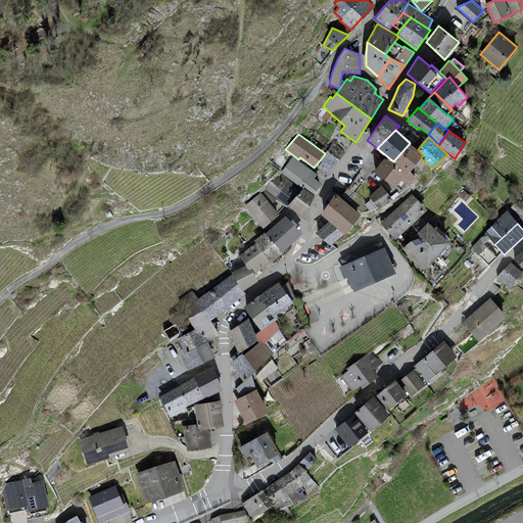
[(345,151),(334,141),(325,153),(320,160),(322,161),(317,169),(328,175),(345,151)]
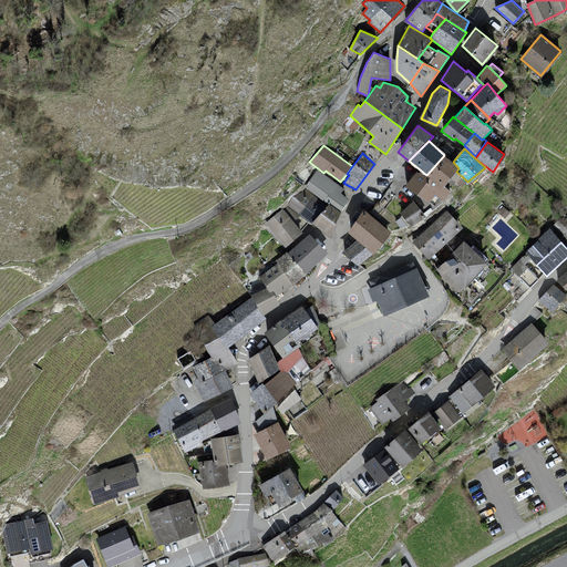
[(459,168),(453,162),(444,155),(426,175),(430,177),(442,188),(444,185),(447,181),(456,172),(459,168)]
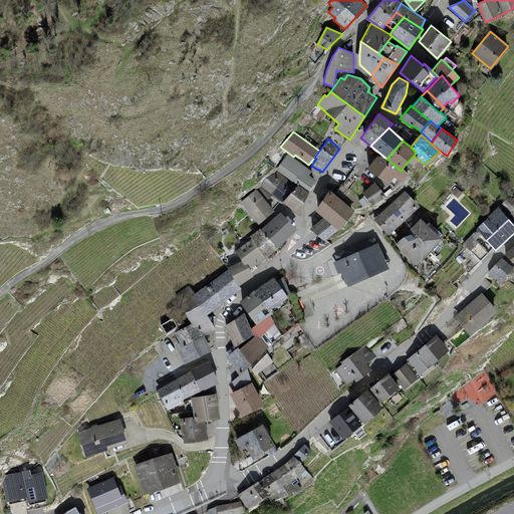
[(293,157),(288,153),(276,170),(278,171),(286,177),(293,182),(307,167),(293,157)]
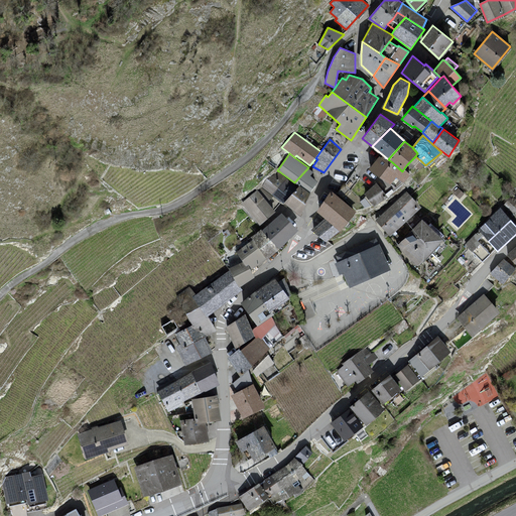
[(410,174),(404,168),(402,171),(391,161),(389,163),(380,155),(368,169),(390,184),(396,177),(403,182),(410,174)]
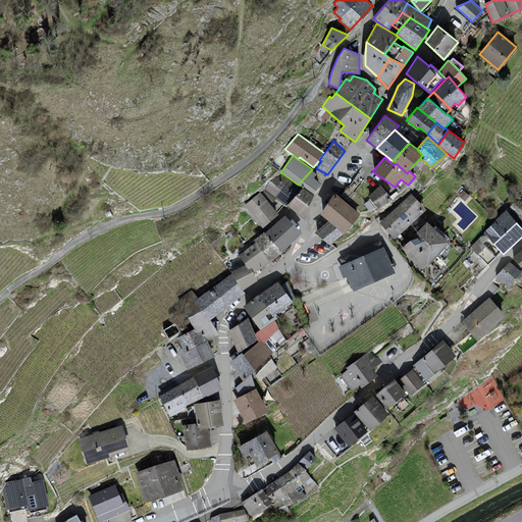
[(420,167),(425,162),(420,158),(412,166),(417,170),(420,167)]
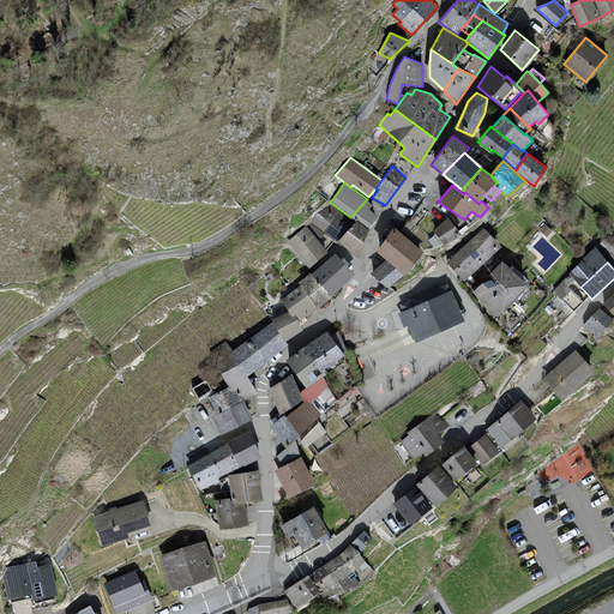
[(500,202),(505,196),(500,191),(494,197),(500,202)]
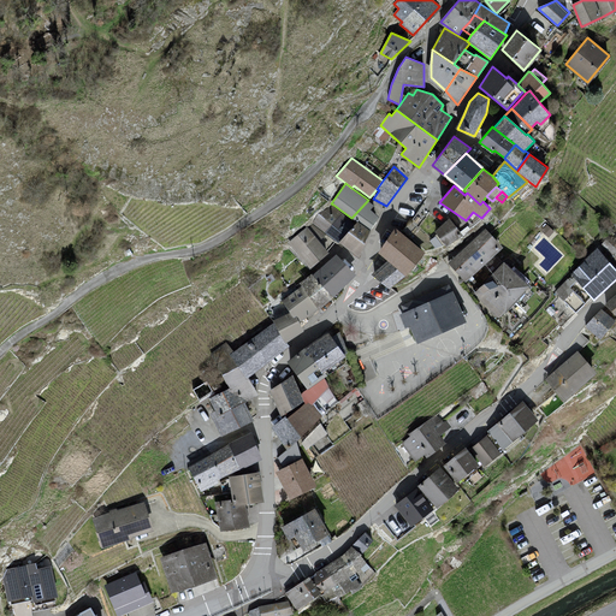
[(374,205),(368,200),(351,218),(356,221),(357,220),(369,229),(379,215),(371,208),(374,205)]
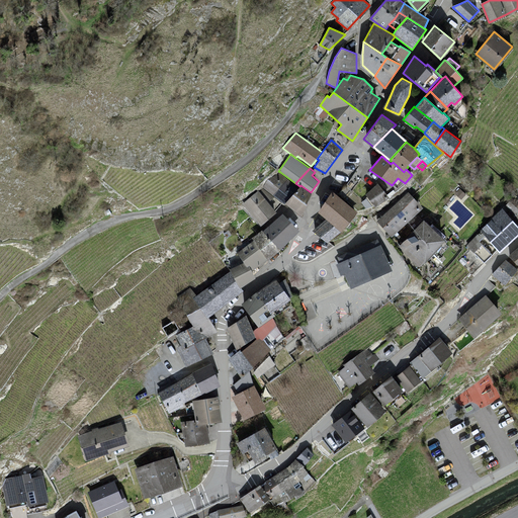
[(273,195),(288,178),(280,172),(268,180),(263,187),(273,195)]
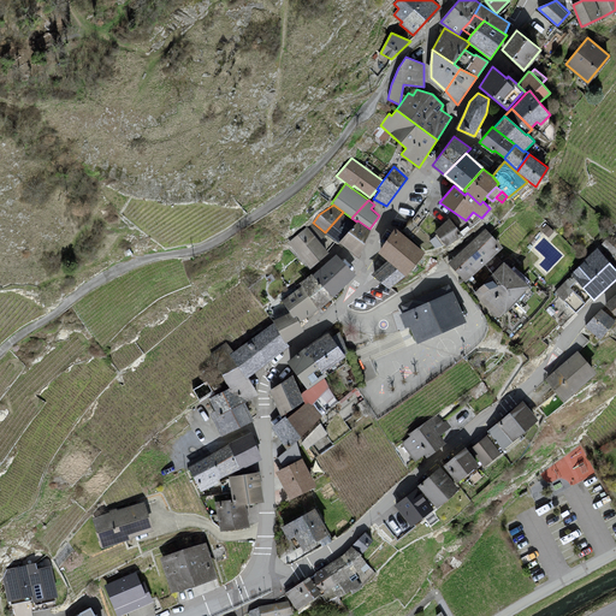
[(339,242),(356,221),(351,218),(343,212),(325,232),(339,242)]
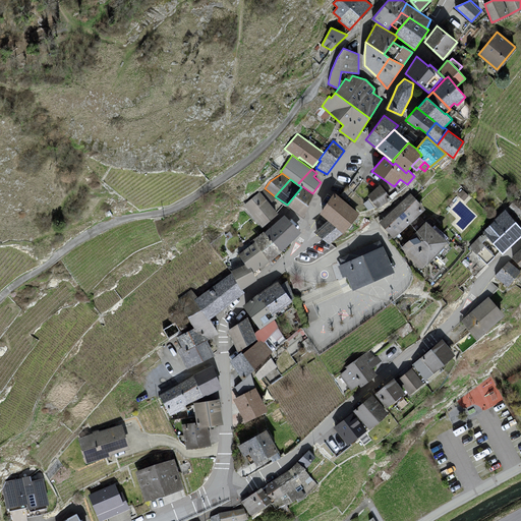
[(380,184),(367,195),(378,209),(391,198),(380,184)]
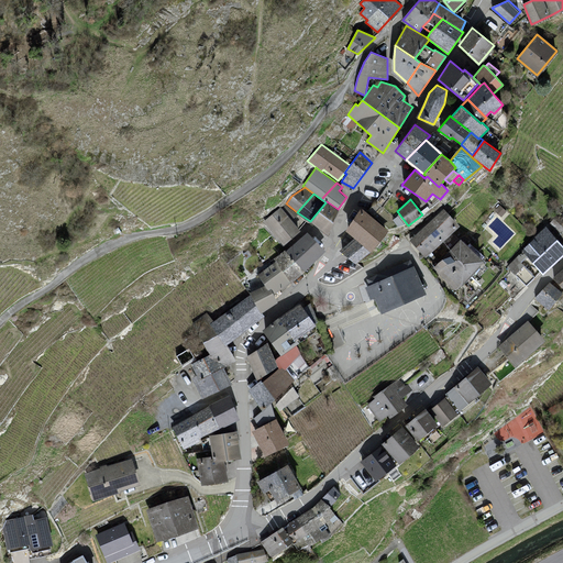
[(328,234),(338,209),(327,201),(326,202),(310,221),(328,234)]
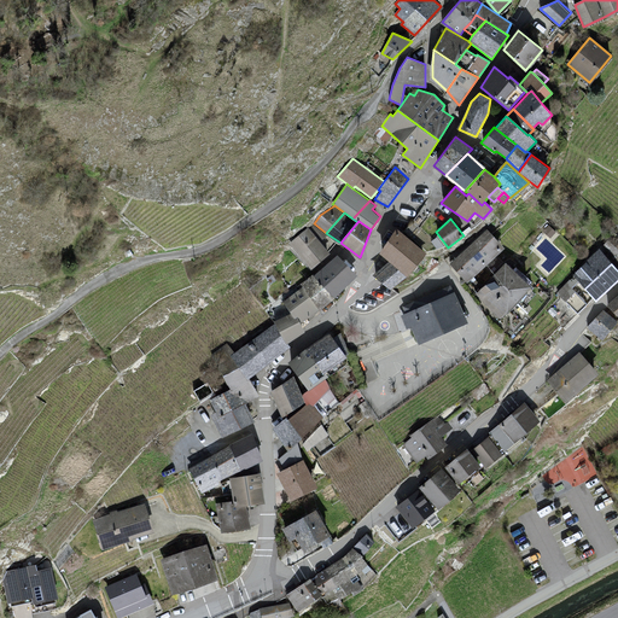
[(557,231),(549,225),(543,231),(551,238),(557,231)]
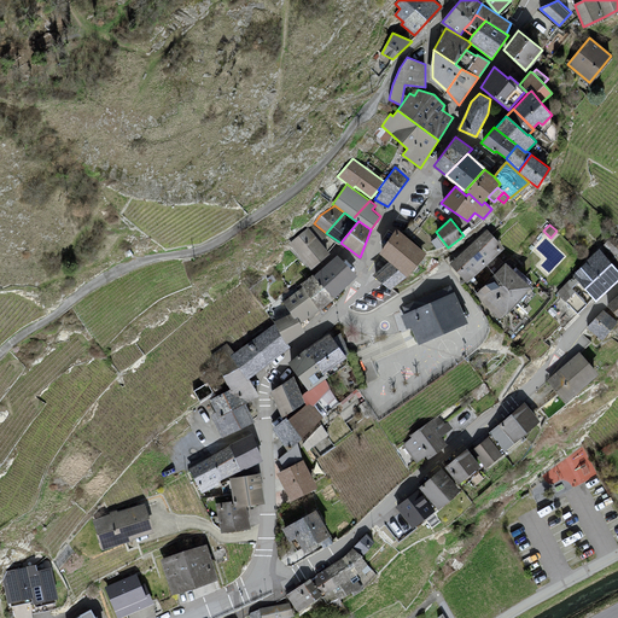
[(308,227),(290,243),(312,270),(330,254),(308,227)]
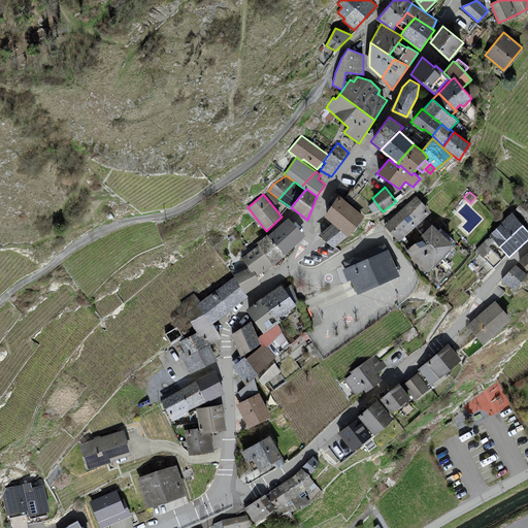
[(364,216),(341,196),(324,216),(332,223),(348,236),(364,216)]
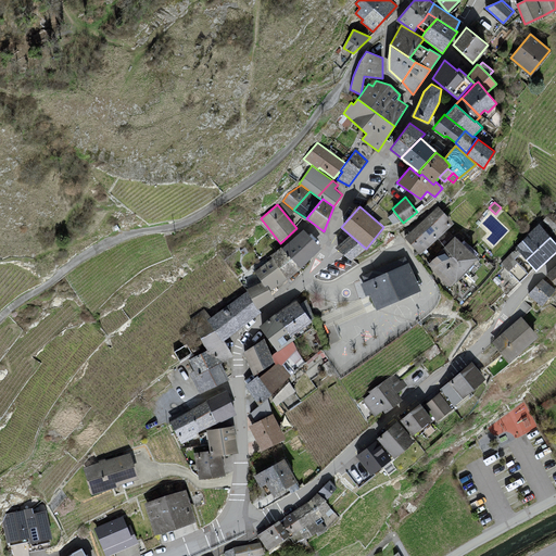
[(438,207),(406,236),(420,252),(452,224),(438,207)]
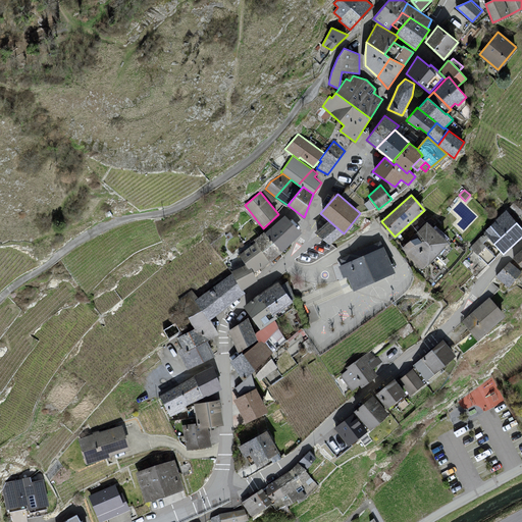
[(521,223),(521,196),(508,208),(515,214),(514,215),(521,223)]
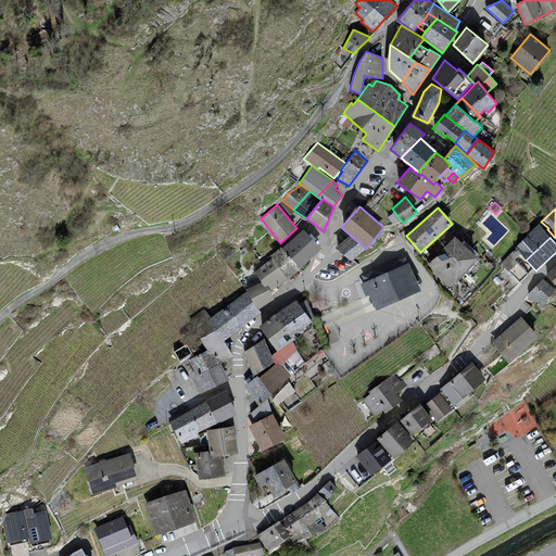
[(400,222),(393,213),(388,217),(393,224),(400,222)]
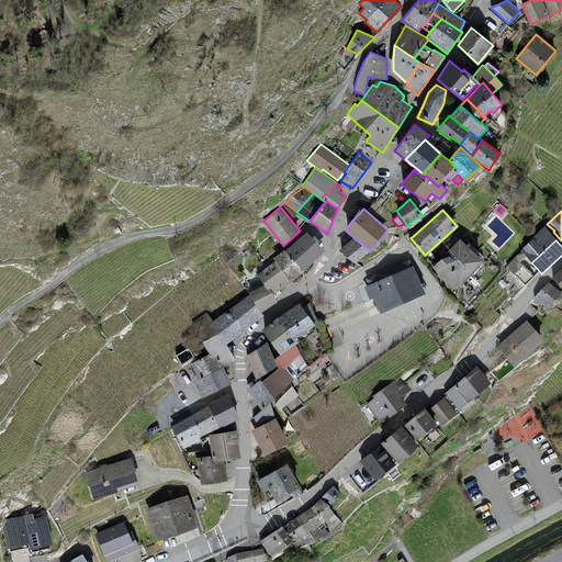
[(540,271),(541,273),(561,255),(561,246),(544,227),(519,249),(521,251),(540,271)]
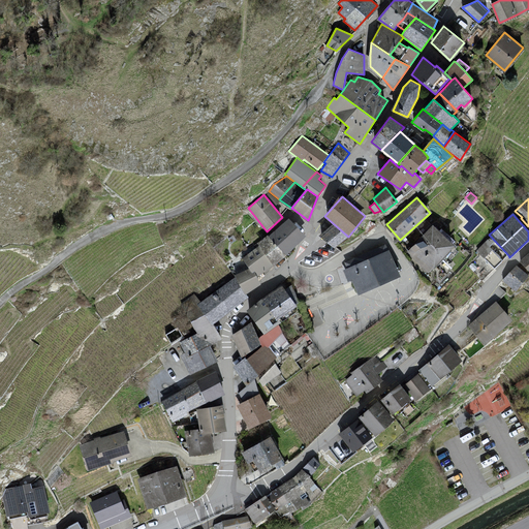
[(305,235),(289,218),(268,236),(285,255),(305,235)]
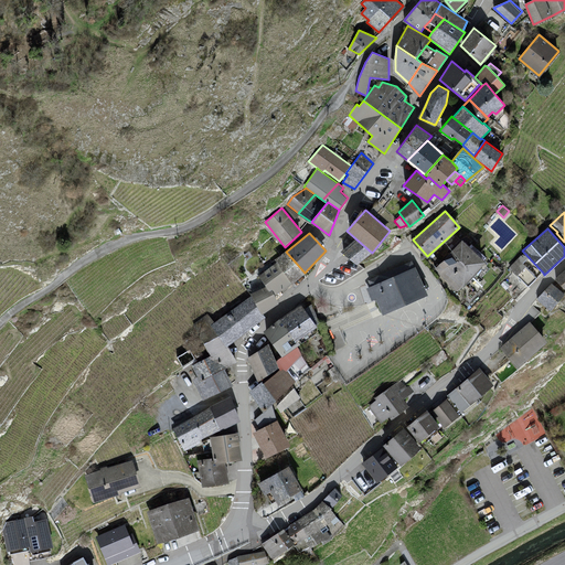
[(356,265),(372,253),(355,238),(341,252),(345,255),(356,265)]
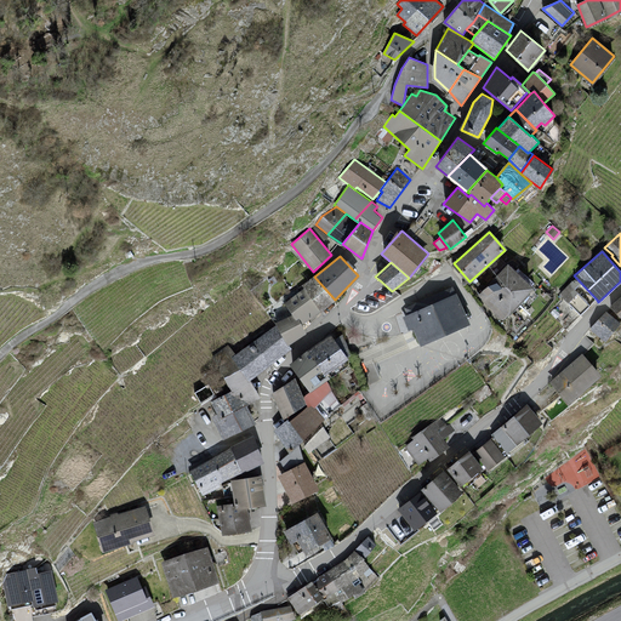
[(508,265),(479,295),(505,320),(535,289),(508,265)]
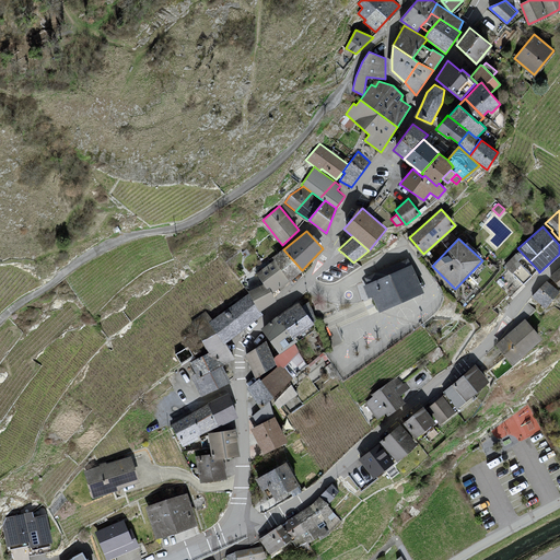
[(242,252),(245,258),(251,254),(246,248),(242,252)]
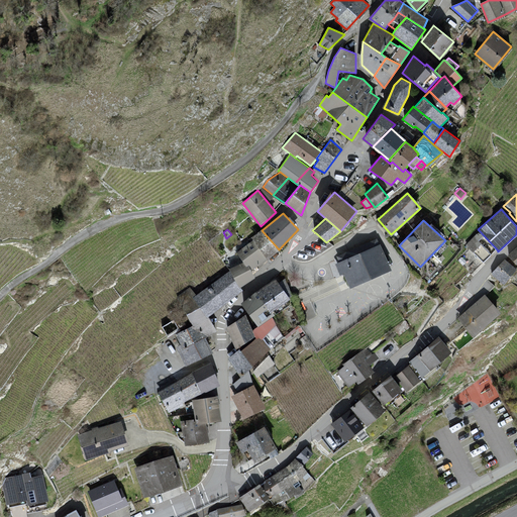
[(268,259),(279,249),(262,230),(251,237),(253,239),(268,259)]
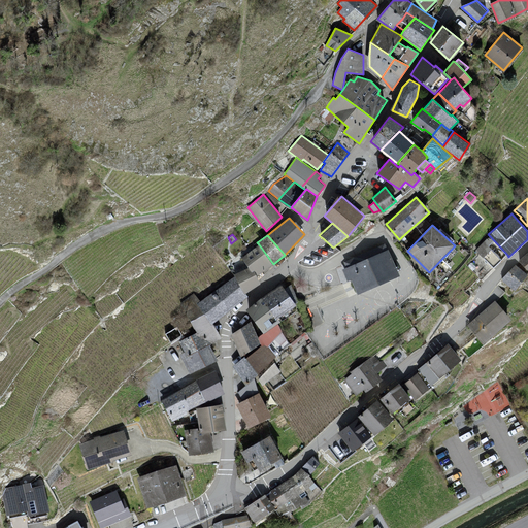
[(507,255),(490,236),(475,250),(494,268),(507,255)]
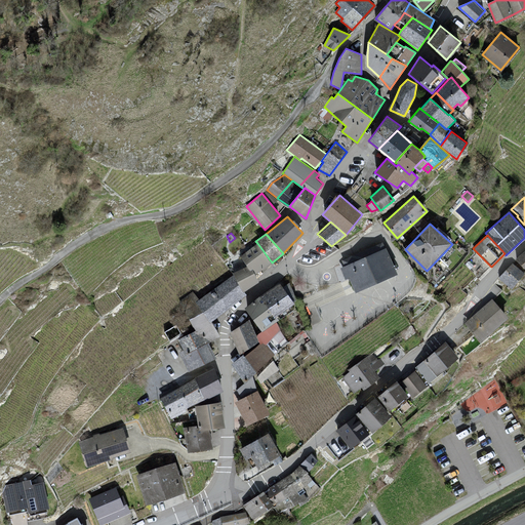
[(272,263),(257,243),(240,256),(247,266),(250,271),(252,269),(254,274),(272,263)]
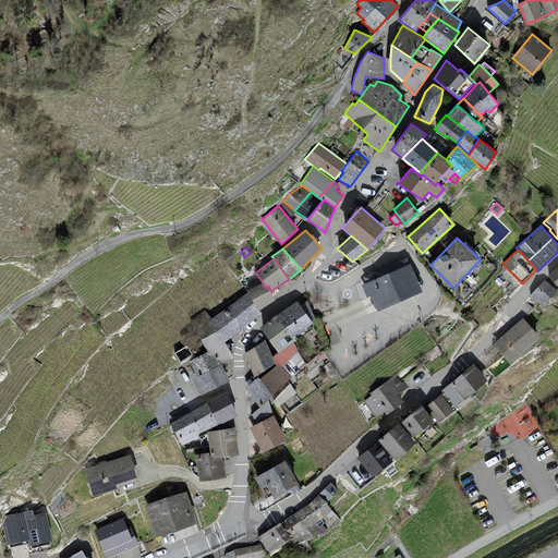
[(410,264),(364,283),(376,311),(422,291),(410,264)]
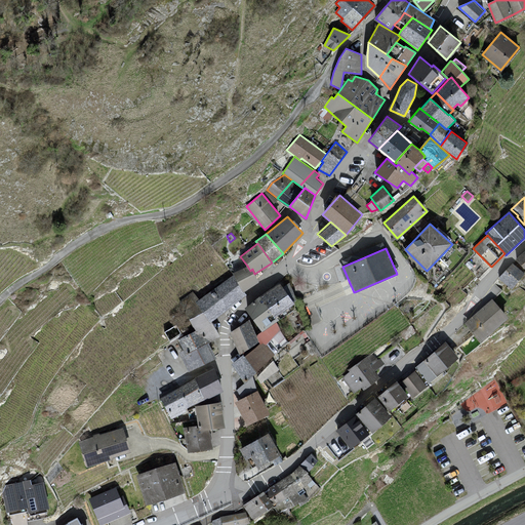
[(524,250),(516,258),(524,268),(524,250)]
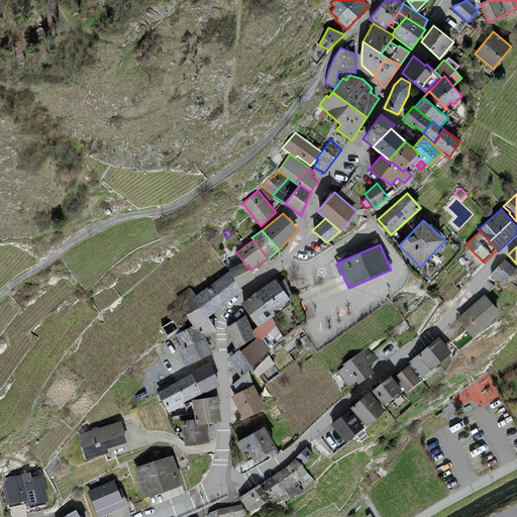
[(492,275),(504,284),(516,269),(504,259),(492,275)]
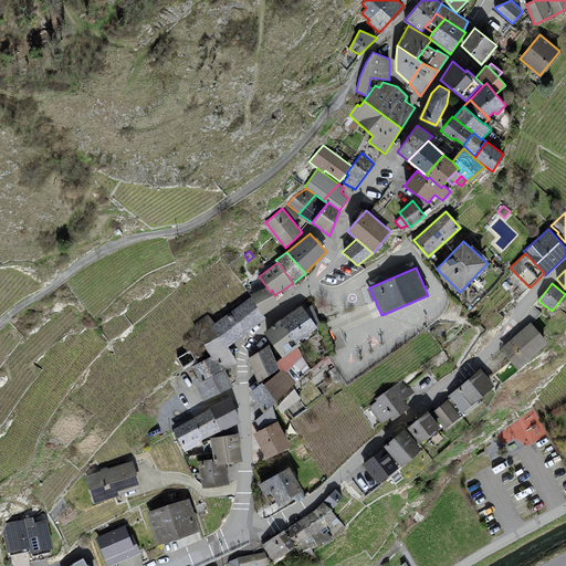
[(279,304),(274,295),(272,290),(270,292),(266,286),(250,294),(251,295),(264,314),(279,304)]
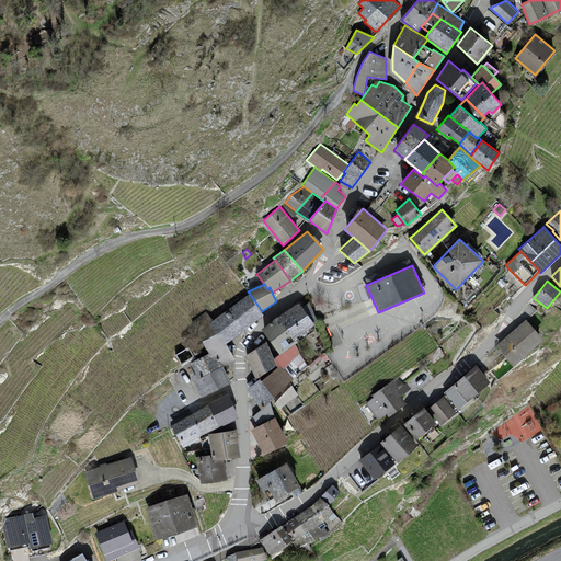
[(213,320),(208,322),(225,344),(264,315),(262,311),(249,293),(213,320)]
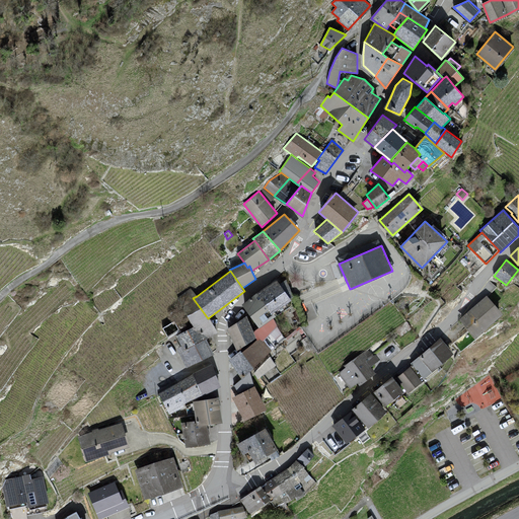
[(291,299),(290,298),(280,284),(277,279),(256,293),(272,313),(273,312),(291,299)]
